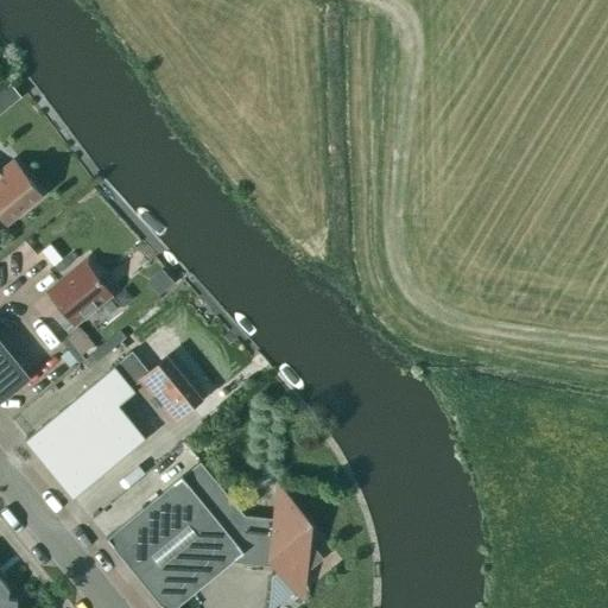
[(13,160),(0,171),(0,215),(7,225),(42,196),(13,160)]
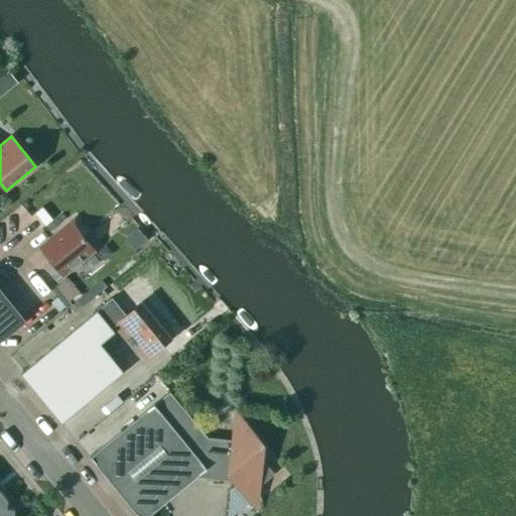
[(86,233),(75,219),(40,248),(52,263),(46,268),(55,279),(61,274),(63,276),(95,250),(83,236),(86,233)]
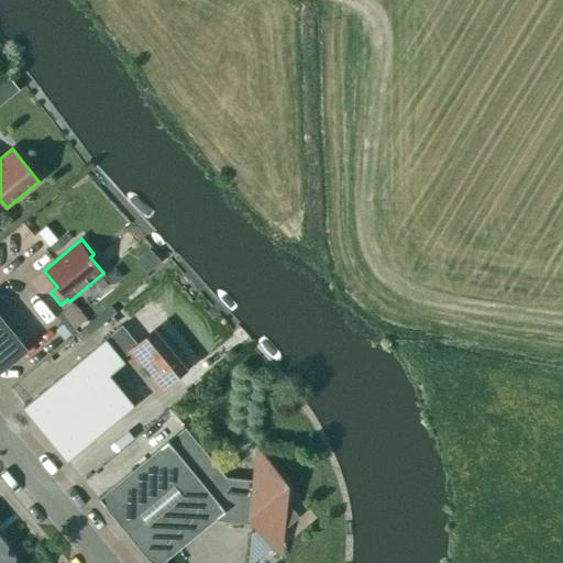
[(106,275),(113,285),(122,277),(114,268),(106,275)]
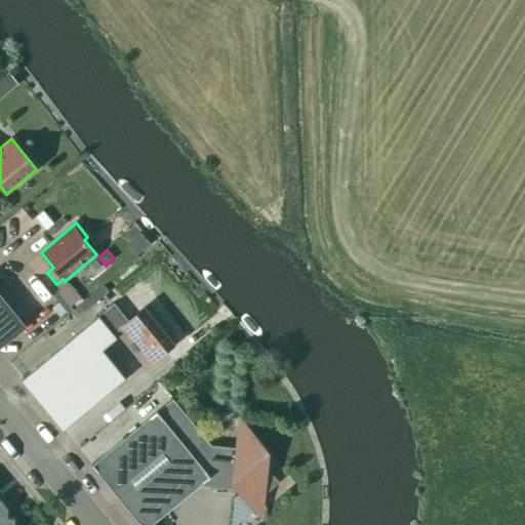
[(69,283),(57,291),(53,295),(68,314),(73,311),(70,307),(81,298),(69,283)]
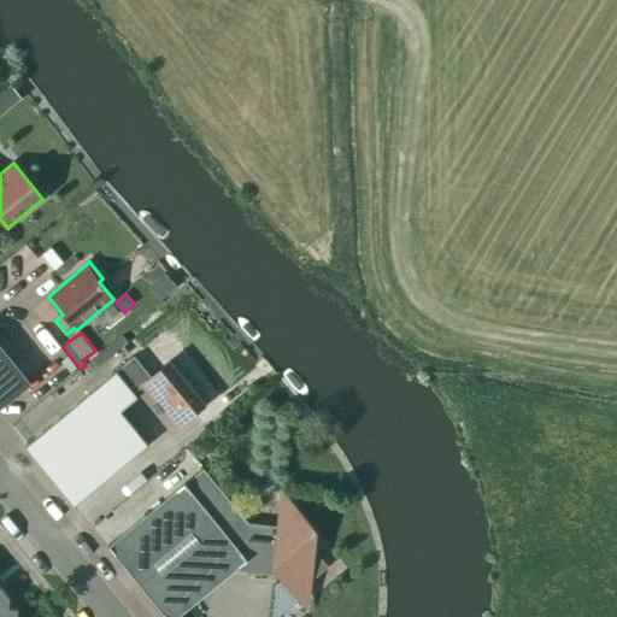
[(131,351),(119,336),(101,352),(113,366),(131,351)]
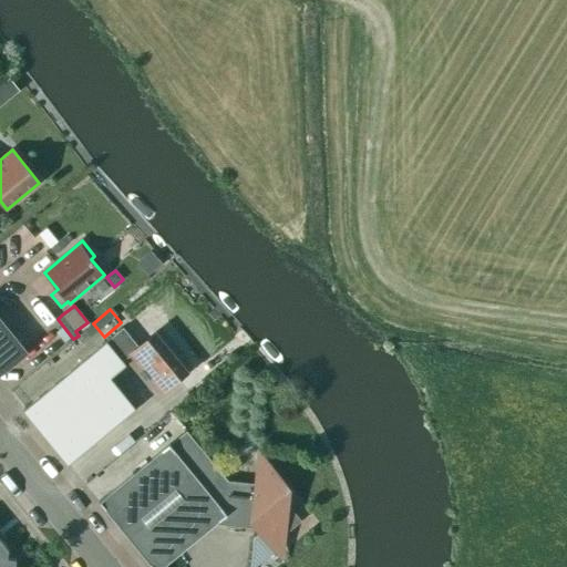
[(0,371),(23,352),(0,323),(0,371)]
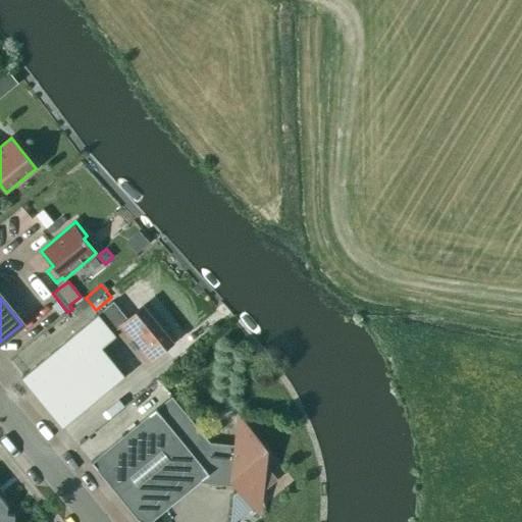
[(127,319),(113,302),(21,377),(62,427),(124,377),(102,349),(116,337),(113,333),(120,327),(149,362),(175,341),(146,304),(127,319)]
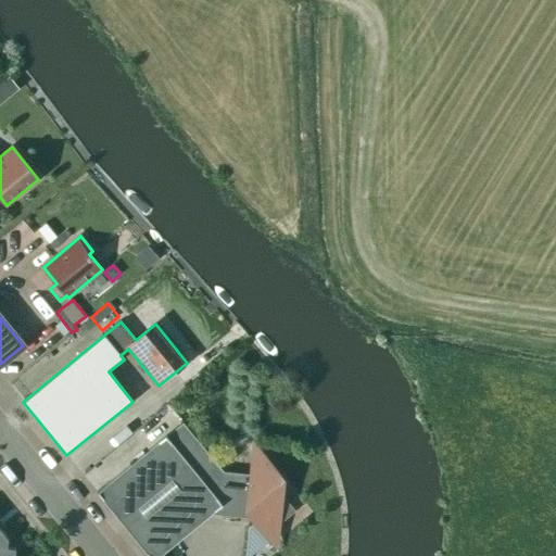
[(180,453),(166,436),(97,492),(149,555),(160,555),(218,508),(247,512),(270,541),(278,539),(280,521),(292,510),(282,498),(285,481),(260,452),(252,454),(250,477),(226,475),(197,439),(180,453)]
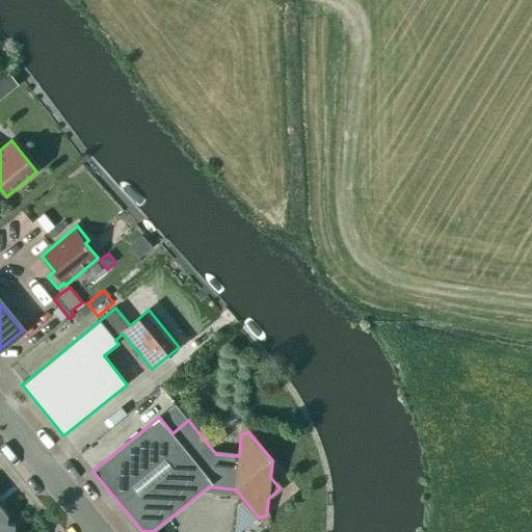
[(0,531),(15,531),(16,525),(7,525),(8,516),(0,506),(0,531)]
